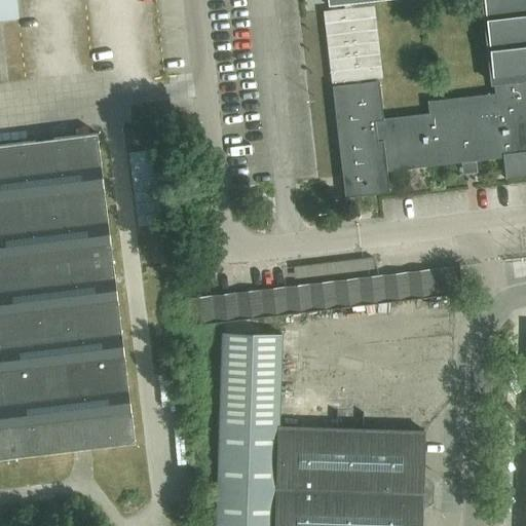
[(525,0),(326,0),(327,6),(382,0),(481,0),(487,59),(483,59),(480,31),(440,35),(446,88),(486,83),(484,64),(488,64),(490,83),(494,83),(495,94),(429,102),(430,115),(382,120),(378,81),(378,78),(381,77),(392,76),(393,89),(420,86),(413,26),(387,29),(391,66),(380,67),(373,6),(323,11),(331,86),(344,197),(388,192),(385,170),(501,156),(504,180),(525,177),(525,0)]
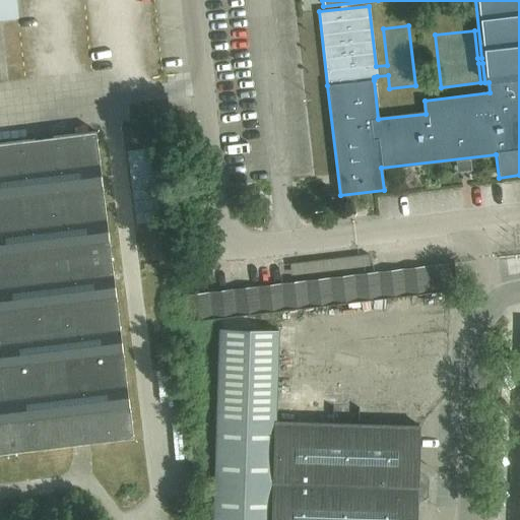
[(0,453),(132,437),(94,132),(0,143),(0,453)]
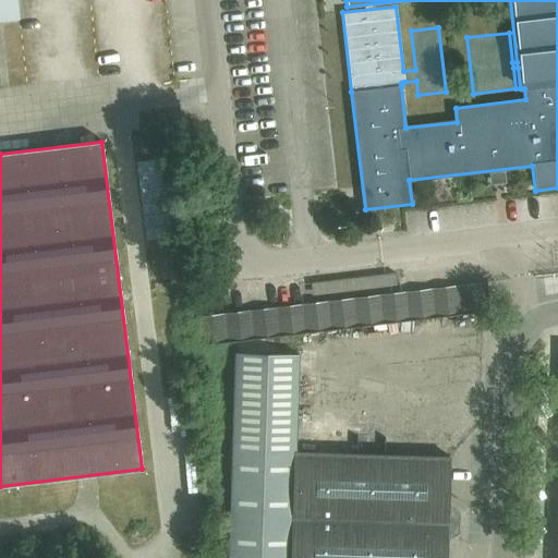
[(170,161),(144,162),(149,240),(174,238),(170,161)]
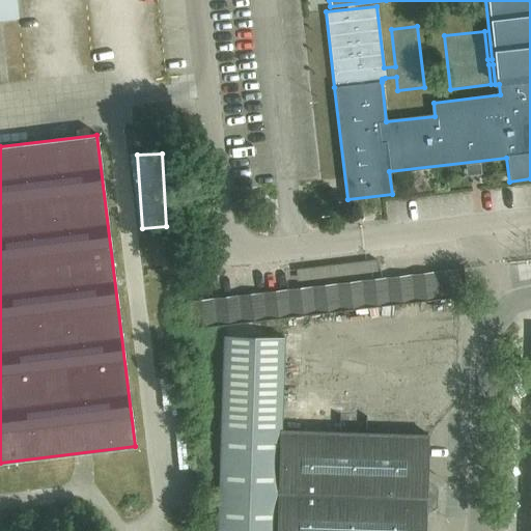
[(466,297),(463,269),(462,269),(463,271),(187,304),(190,329),(466,297)]
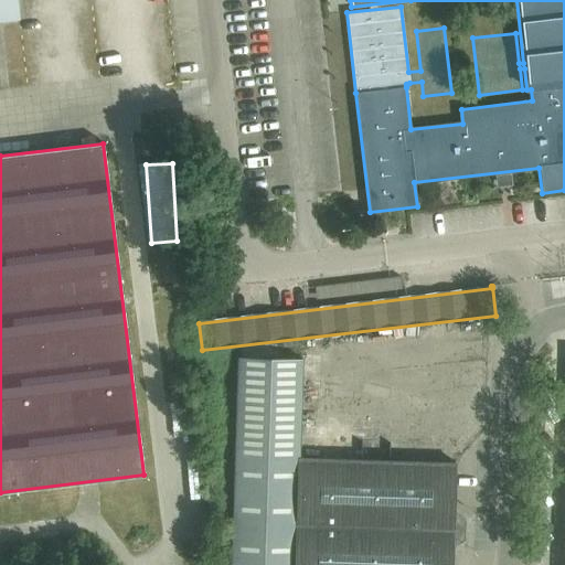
[(301,360),(238,358),(231,564),(450,564),(451,546),(464,540),(465,521),(454,510),(455,460),(298,458),(301,360)]
